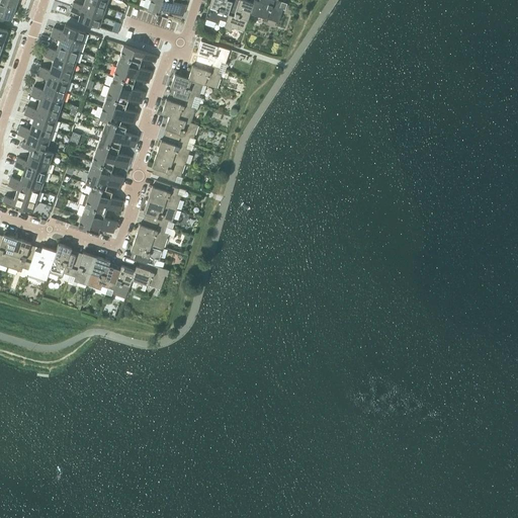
[(74,2),(72,6),(102,16),(106,7),(86,0),(84,0),(83,5),(74,2)]
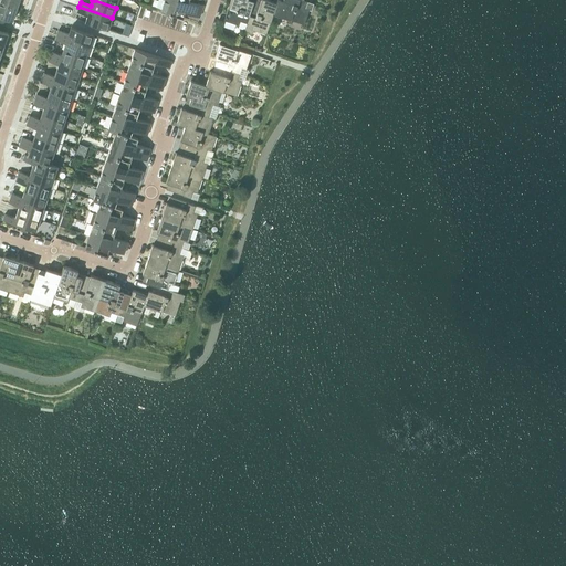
[(202,11),(170,0),(164,0),(161,10),(184,18),(185,12),(200,17),(202,11)]
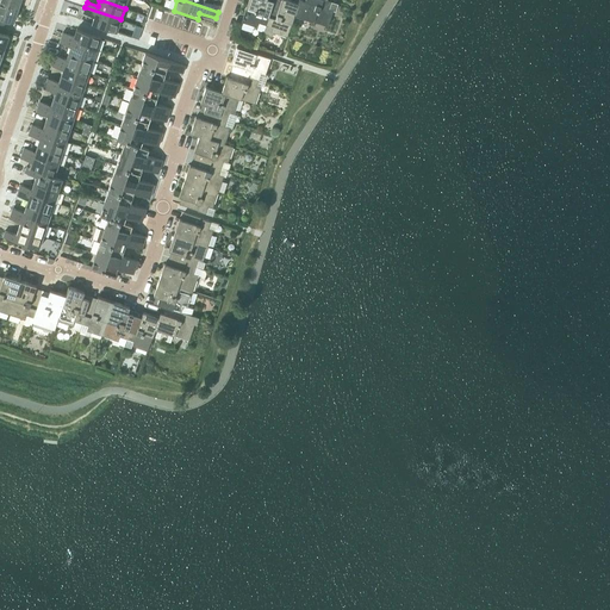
[(184,0),(218,12),(221,5),(205,0),(184,0)]
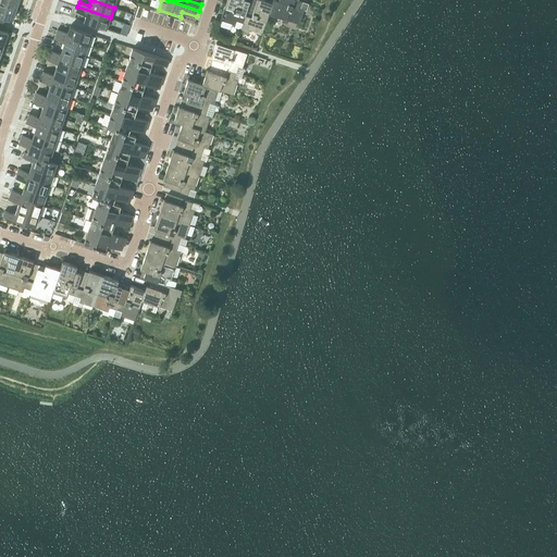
[(237,21),(243,23),(250,1),(248,0),(226,0),(221,20),(235,24),(237,21)]
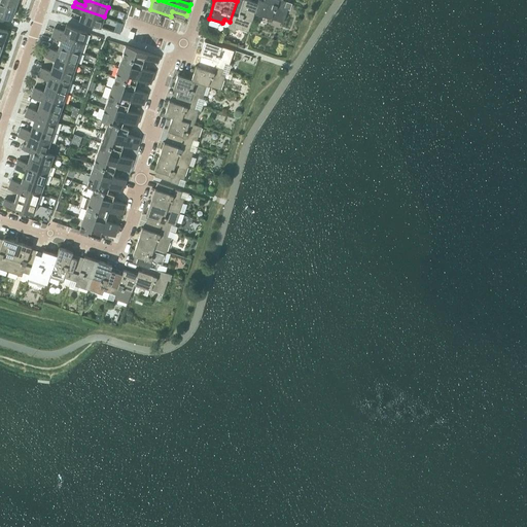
[(237,1),(230,22),(231,22),(229,27),(235,32),(237,28),(248,32),(254,12),(258,2),(257,2),(250,0),(243,0),(243,3),(237,1)]
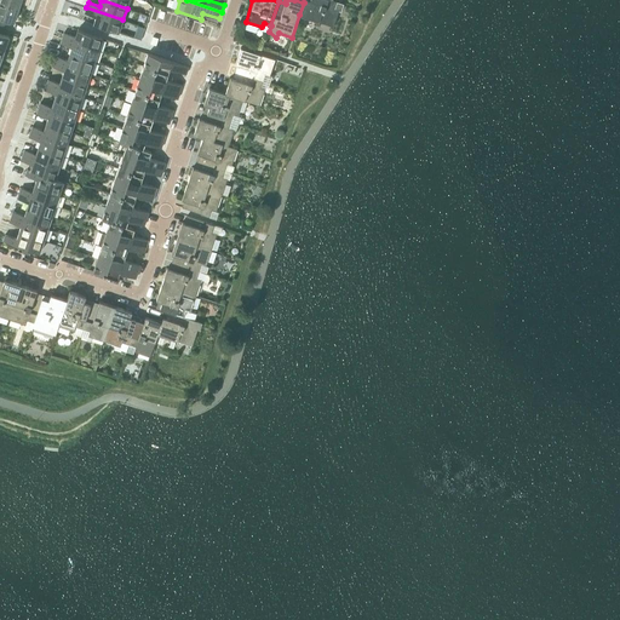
[(310,0),(304,0),(303,3),(304,3),(299,15),(333,27),(339,10),(342,11),(344,4),(333,0),(310,0)]
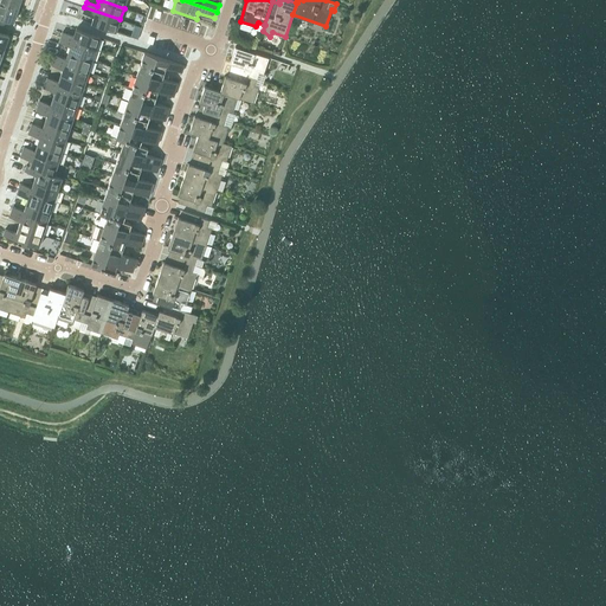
[(0,23),(6,25),(8,24),(10,20),(14,21),(19,7),(0,1),(0,23)]
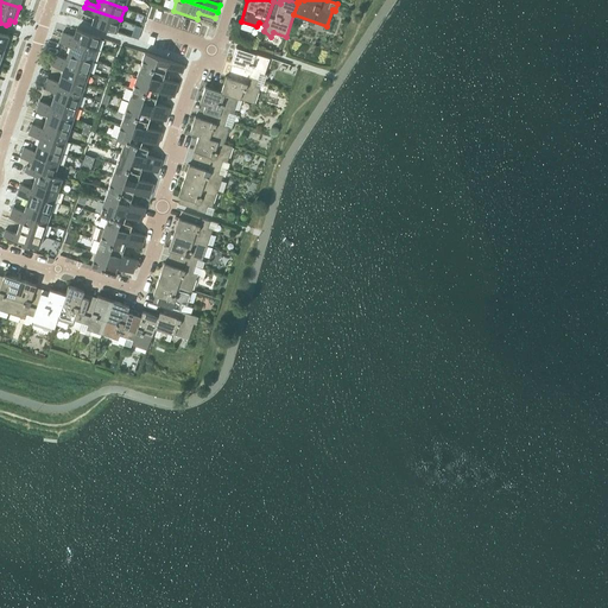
[(120,19),(84,7),(83,13),(94,17),(92,23),(116,31),(120,19)]
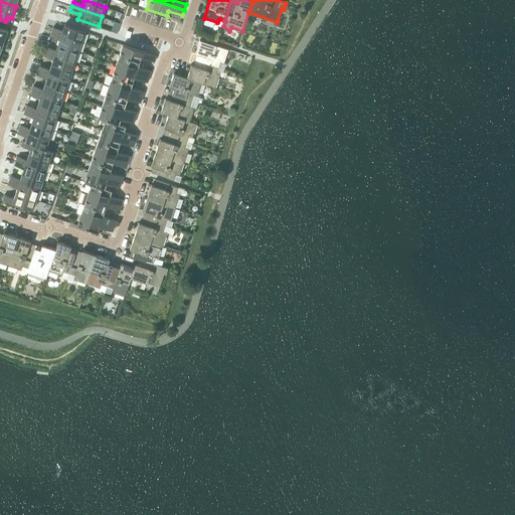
[(53,27),(52,31),(81,41),(86,31),(64,24),(63,30),(53,27)]
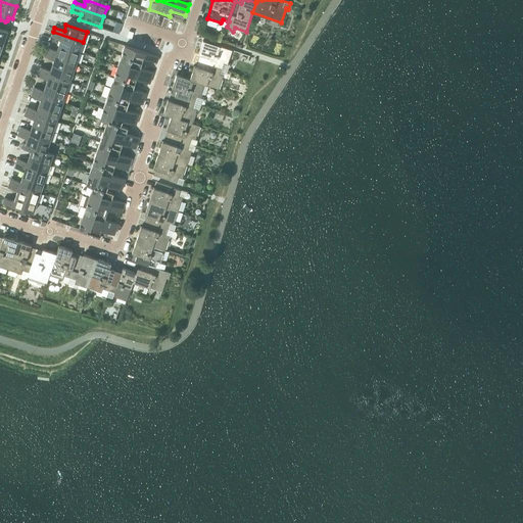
[(61,40),(59,45),(80,52),(83,42),(53,32),(51,37),(61,40)]
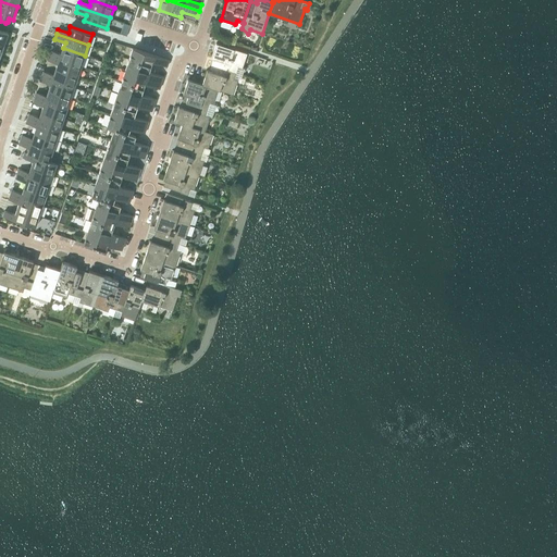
[(217,59),(214,65),(236,72),(238,66),(243,67),(247,53),(217,42),(211,58),(217,59)]
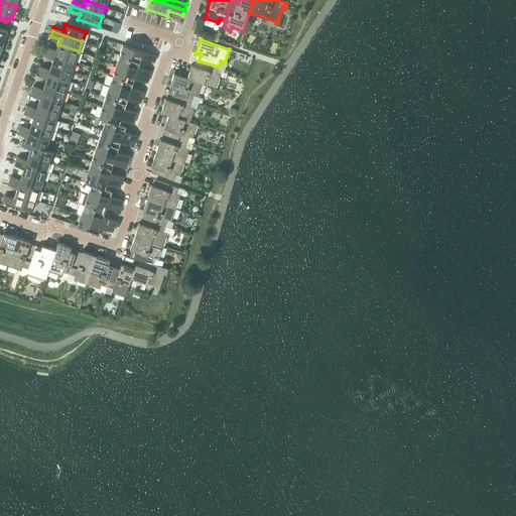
[(46,46),(45,50),(76,60),(79,51),(58,44),(56,49),(46,46)]
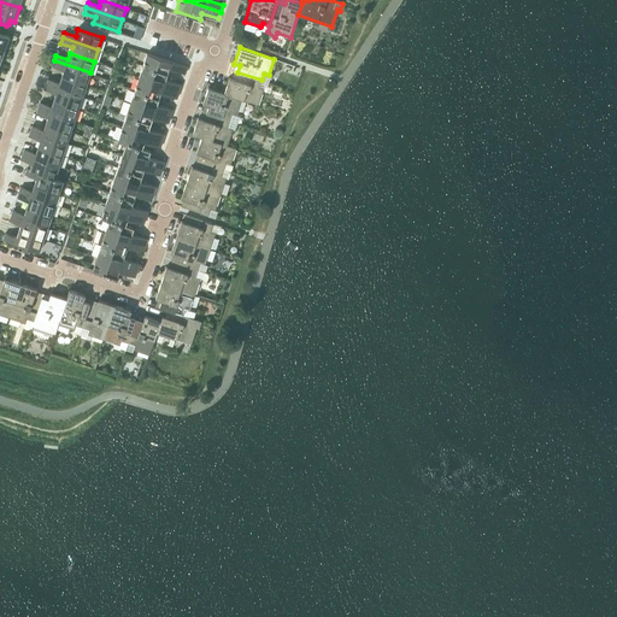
[(147,53),(144,65),(168,74),(169,68),(186,74),(188,66),(147,53)]
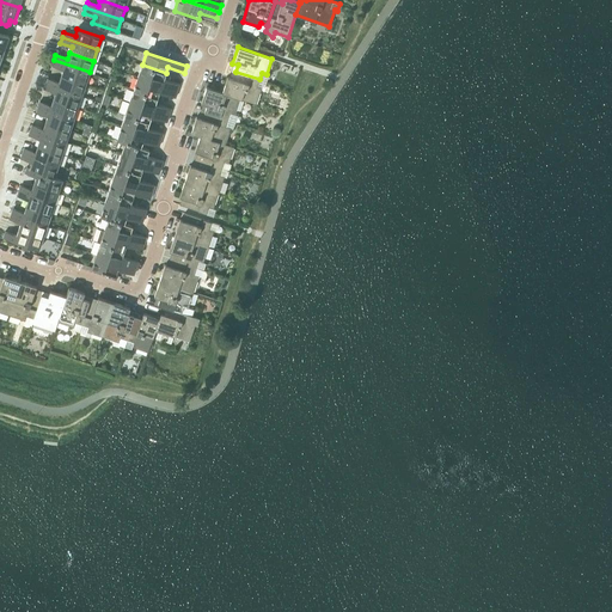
[(63,69),(61,75),(86,84),(90,72),(54,60),(51,66),(63,69)]
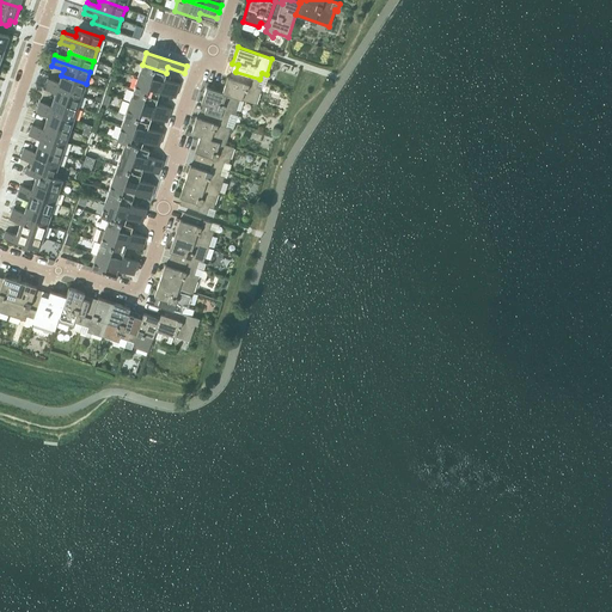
[(142,65),(138,78),(178,91),(181,84),(164,79),(166,73),(142,65)]
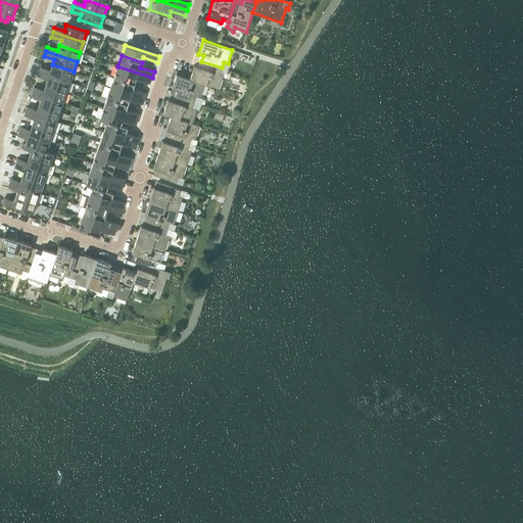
[(195,65),(190,79),(205,84),(220,89),(224,75),(220,74),(222,67),(201,61),(199,66),(195,65)]
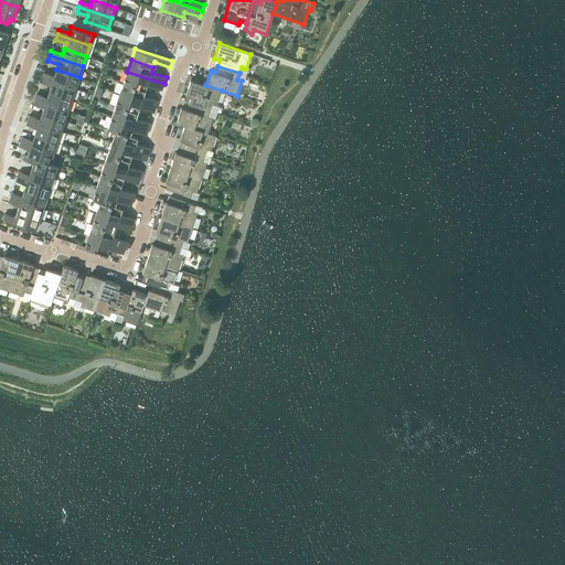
[(44,72),(43,77),(75,88),(80,77),(56,70),(54,75),(44,72)]
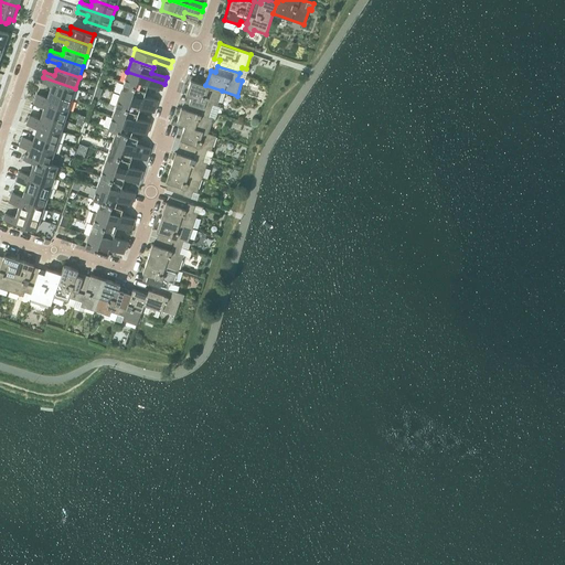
[(127,72),(124,83),(146,89),(148,85),(162,89),(164,84),(127,72)]
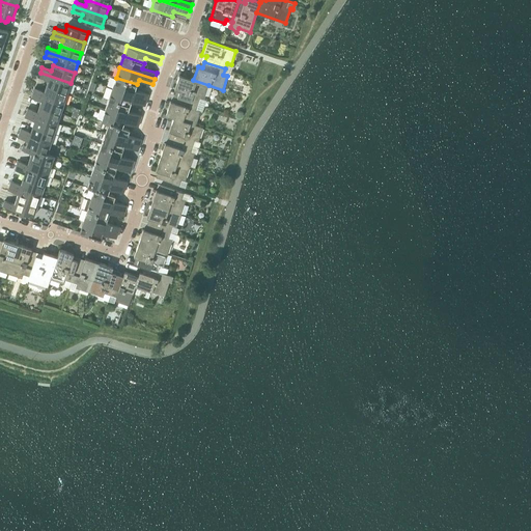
[(48,80),(47,86),(67,92),(71,83),(40,73),(38,77),(48,80)]
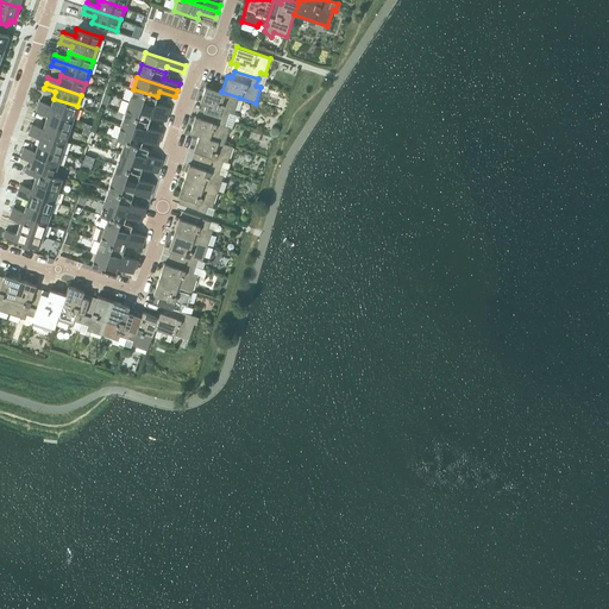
[(206,105),(203,111),(227,119),(230,112),(234,114),(239,98),(221,92),(206,86),(200,102),(206,105)]
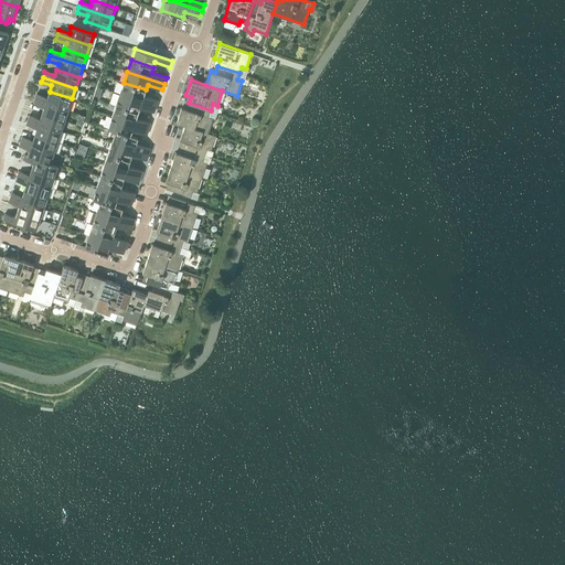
[(124,83),(119,94),(157,106),(159,100),(145,95),(146,89),(124,83)]
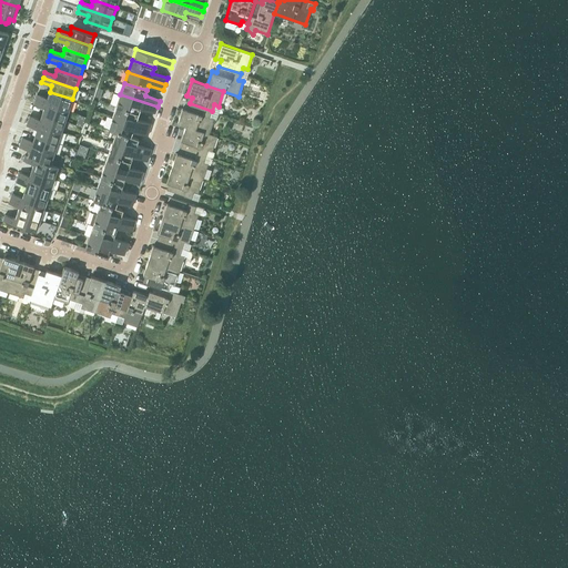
[(38,93),(36,99),(69,110),(72,99),(50,92),(48,98),(38,93)]
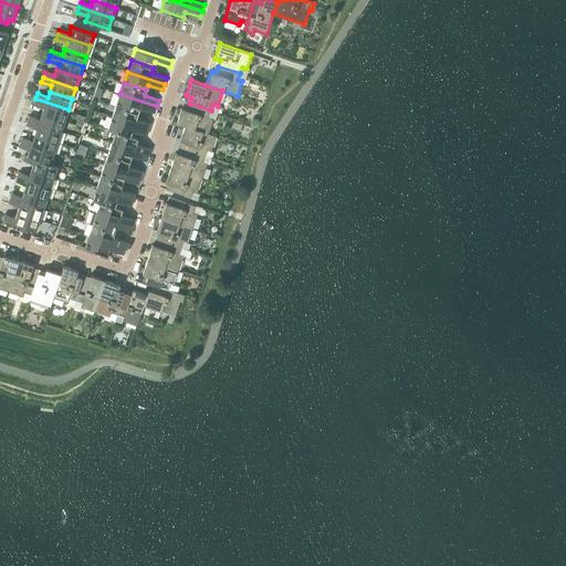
[(115,92),(111,104),(116,105),(138,113),(140,107),(155,113),(157,106),(119,94),(115,92)]
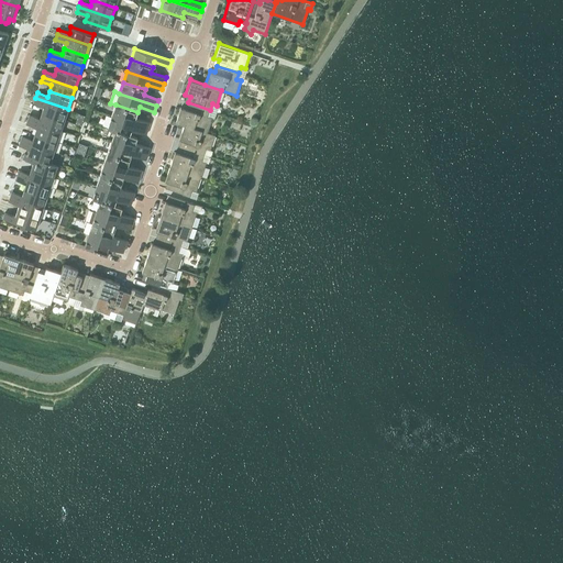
[(44,107),(42,112),(65,120),(68,109),(35,98),(33,102),(44,107)]
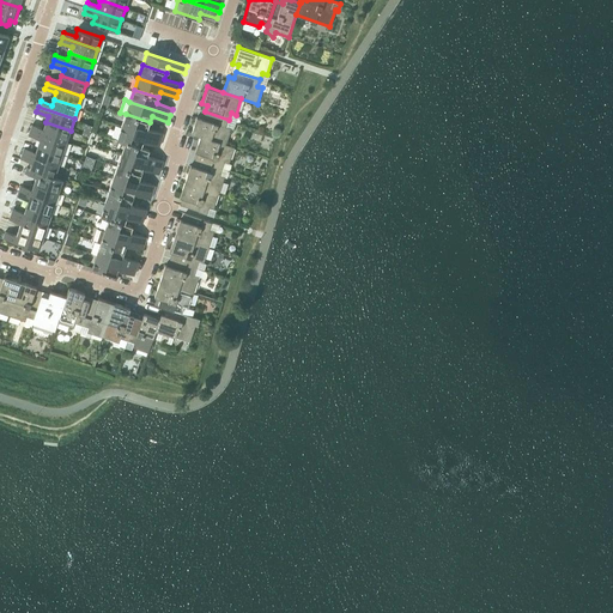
[(192,133),(201,135),(226,144),(231,128),(226,127),(229,120),(205,111),(202,119),(198,116),(192,133)]
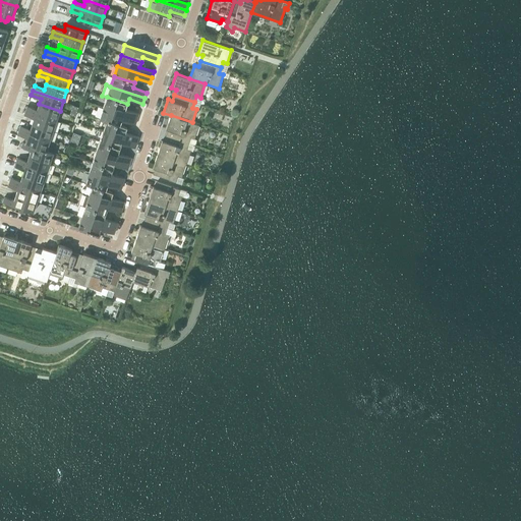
[(107,97),(104,107),(137,119),(139,113),(126,109),(127,104),(107,97)]
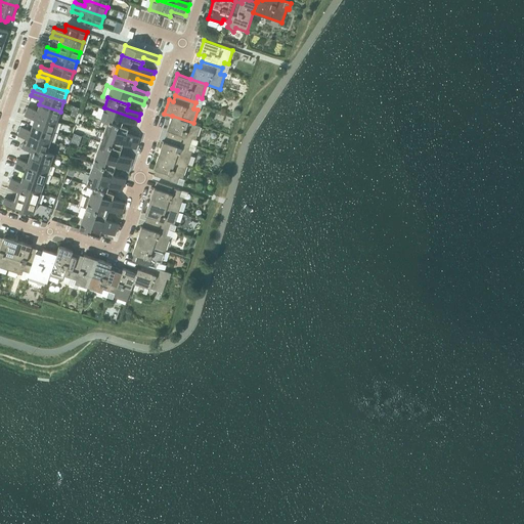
[(28,106),(26,111),(56,121),(60,112),(39,104),(37,110),(28,106)]
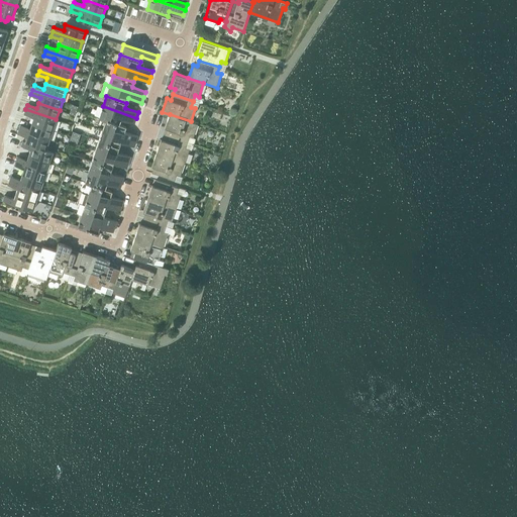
[(99,117),(106,119),(119,123),(121,119),(134,123),(136,118),(103,106),(99,117)]
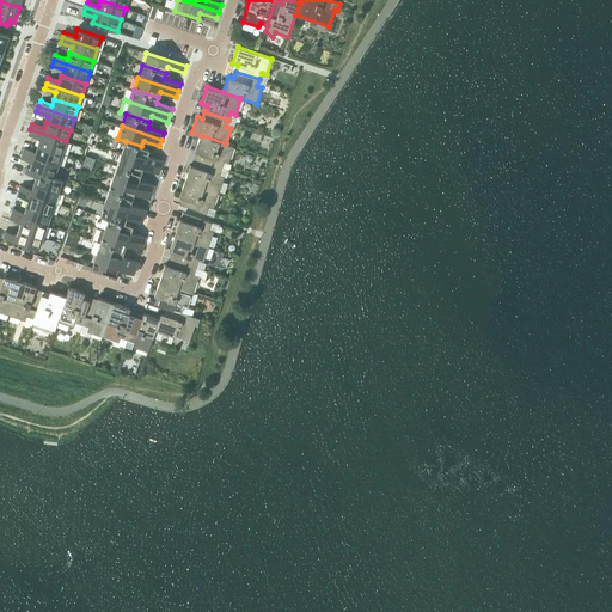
[(40,139),(38,145),(62,153),(66,141),(30,129),(29,135),(40,139)]
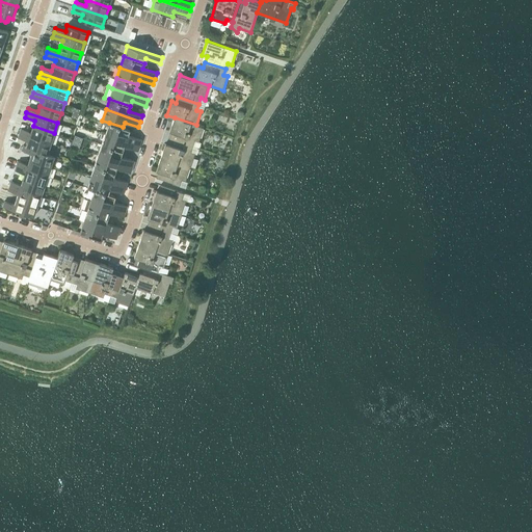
[(175,133),(173,139),(193,145),(195,140),(200,141),(204,127),(196,125),(175,117),(169,131),(175,133)]
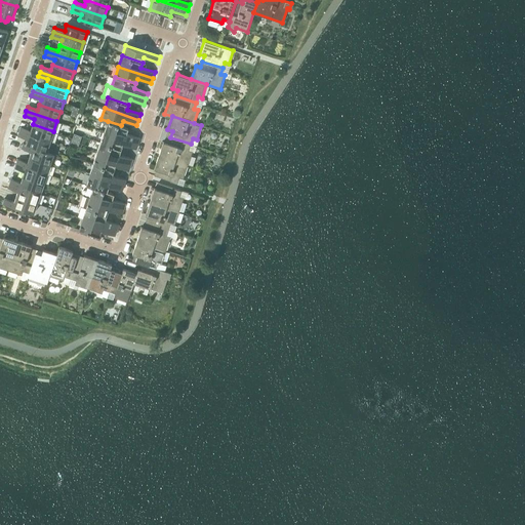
[(108,121),(104,131),(138,144),(140,137),(126,132),(128,127),(121,125),(108,121)]
